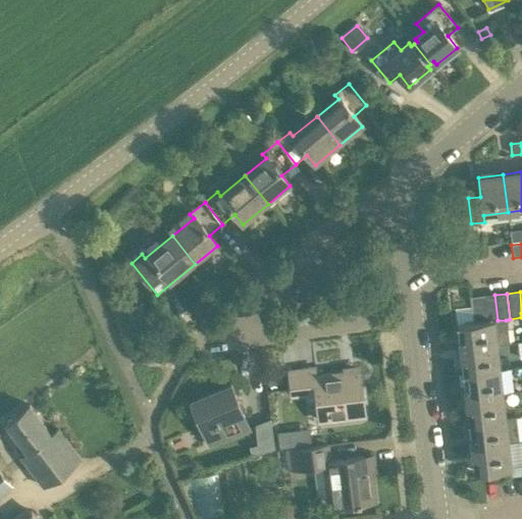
[(494,295),(482,297),(485,322),(498,320),(494,295)]
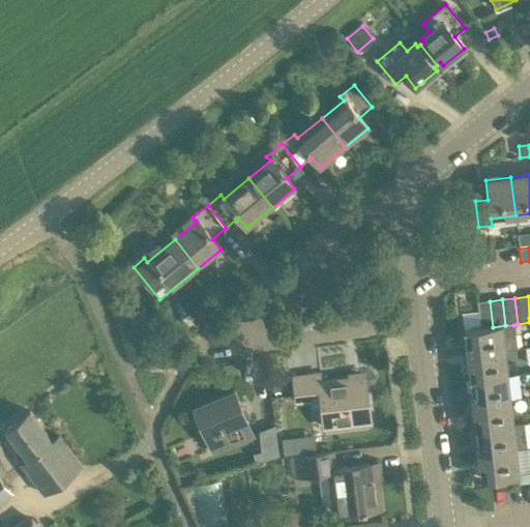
[(476,302),(479,328),(493,327),(490,301),(476,302)]
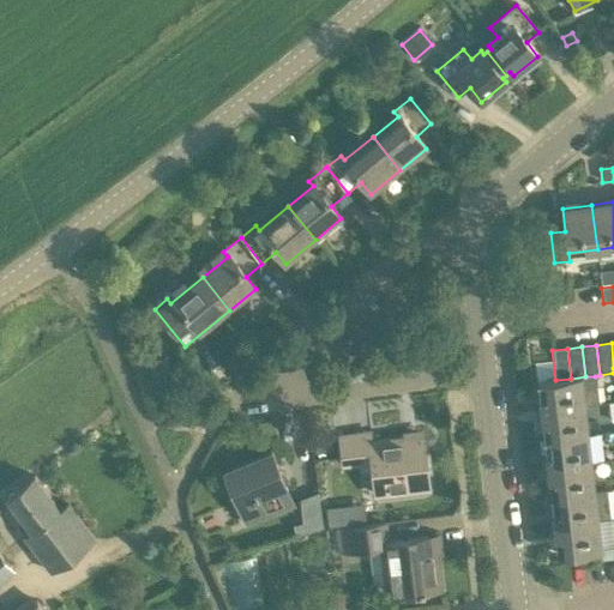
[(536,382),(540,412),(584,406),(599,405),(595,376),(585,376),(571,379),(555,380),(536,382)]
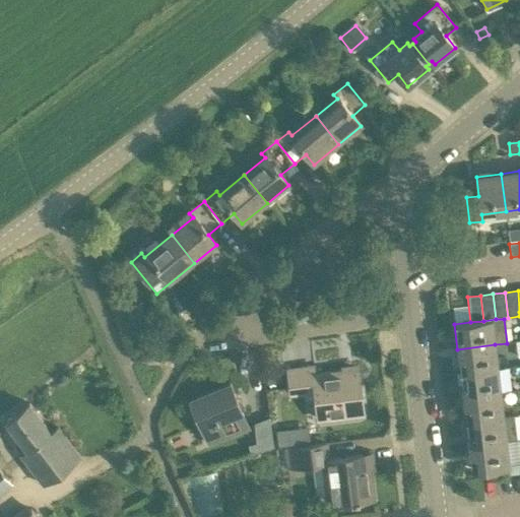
[(457,349),(459,374),(498,369),(495,344),(457,349)]
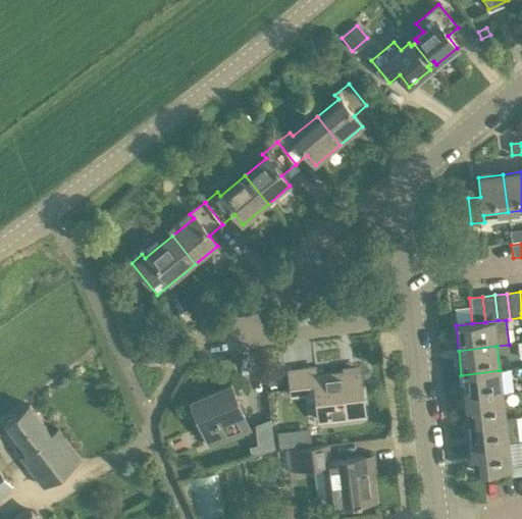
[(317,395),(321,423),(366,417),(360,372),(316,378),(315,370),(290,373),(294,398),(317,395)]
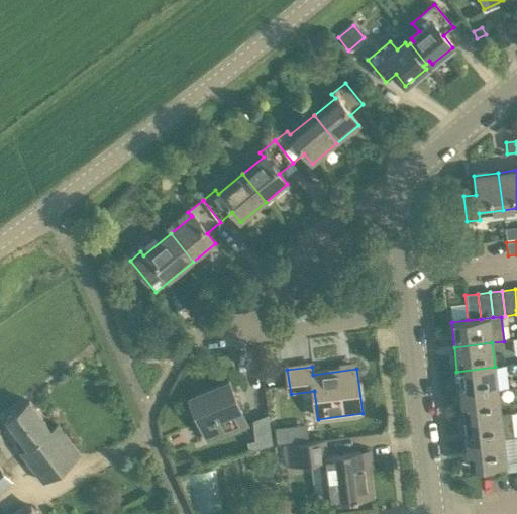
[(456,372),(459,395),(498,391),(495,367),(456,372)]
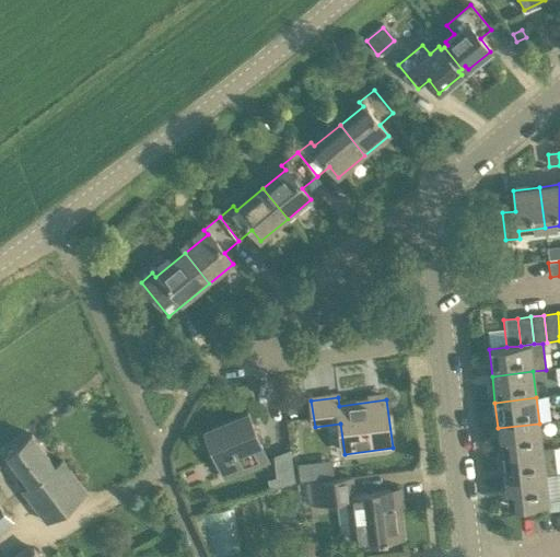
[(205,433),(224,480),(267,463),(247,416),(205,433)]
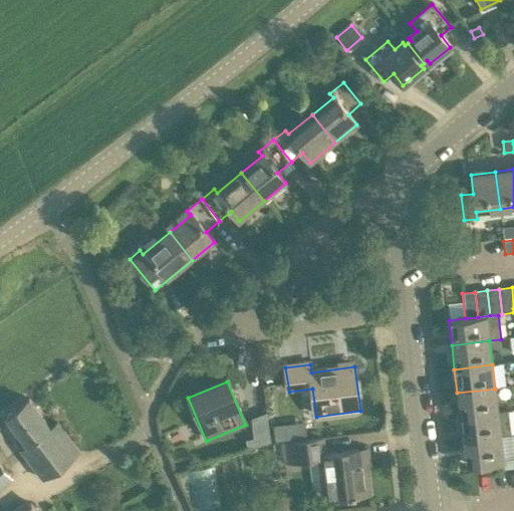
[(457,393),(460,417),(497,413),(495,389),(457,393)]
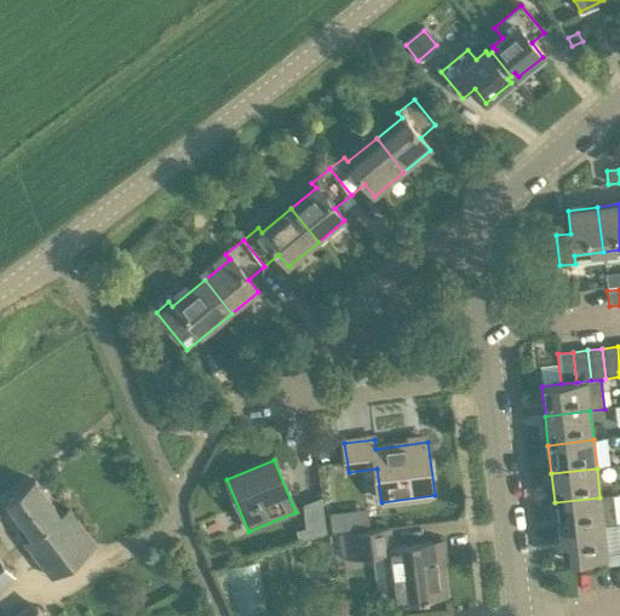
[(24,545),(51,581),(96,547),(69,512),(61,518),(34,483),(6,505),(33,539),(24,545)]
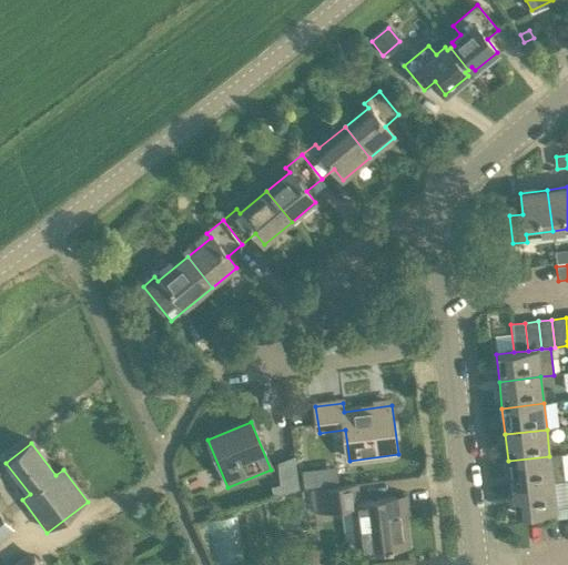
[(508,461),(510,487),(553,483),(561,482),(558,455),(549,456),(508,461)]
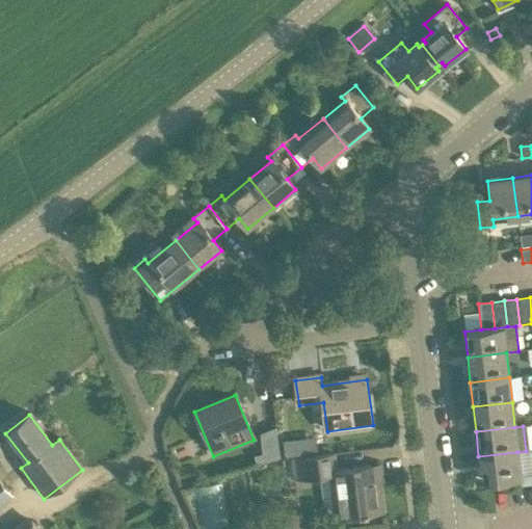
[(263,455),(254,457),(257,466),(280,459),(275,428),(260,434),(263,455)]
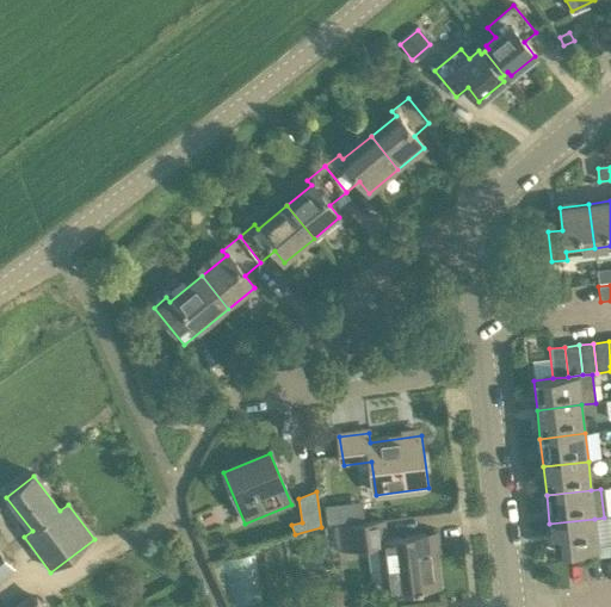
[(327,526),(346,524),(344,506),(325,508),(327,526)]
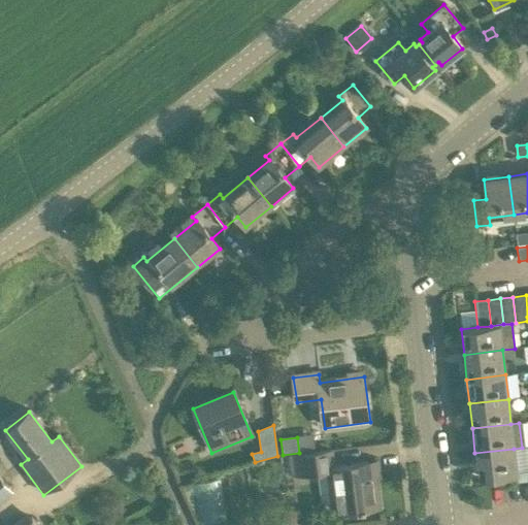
[(517,473),(514,449),(474,453),(477,479),(517,473)]
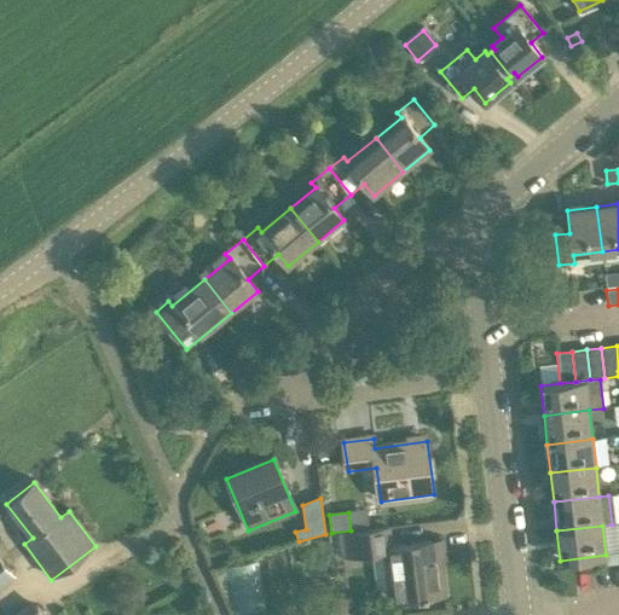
[(392,549),(389,529),(343,535),(346,560),(386,555),(392,602),(445,596),(440,557),(439,557),(437,543),(392,549)]
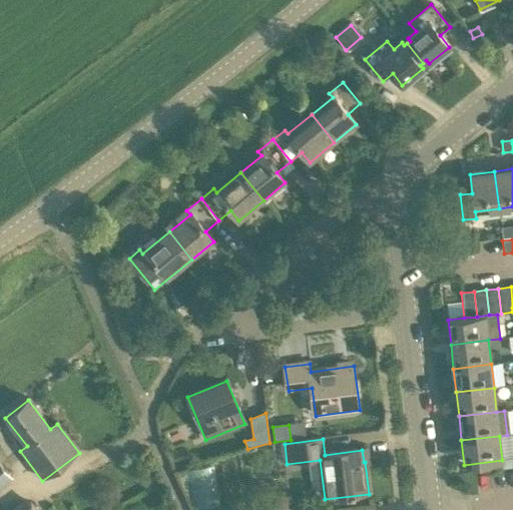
[(212,463),(186,468),(193,509),(220,504),(212,463)]
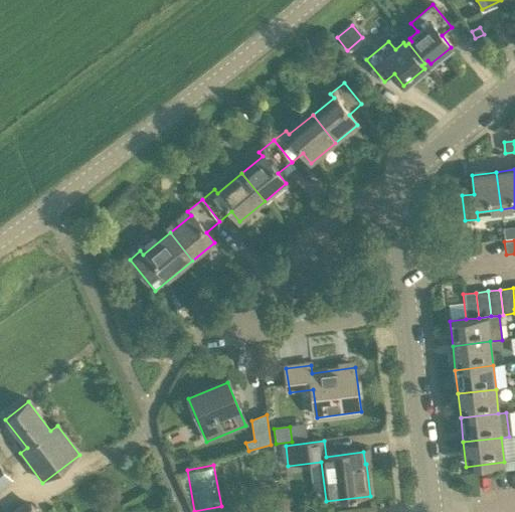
[(0,490),(11,482),(0,466),(0,490)]
